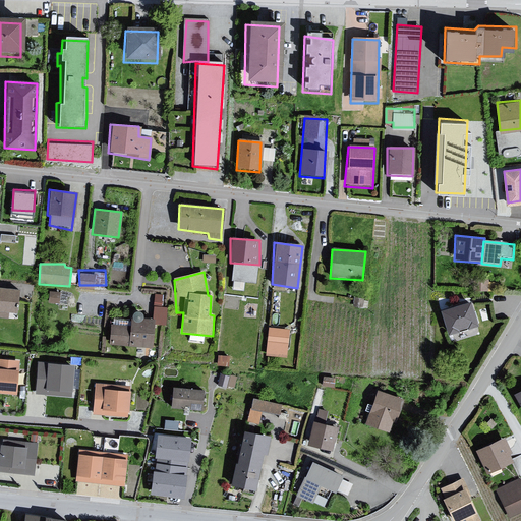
[(0,320),(8,321),(8,314),(15,315),(18,290),(0,287),(0,320)]
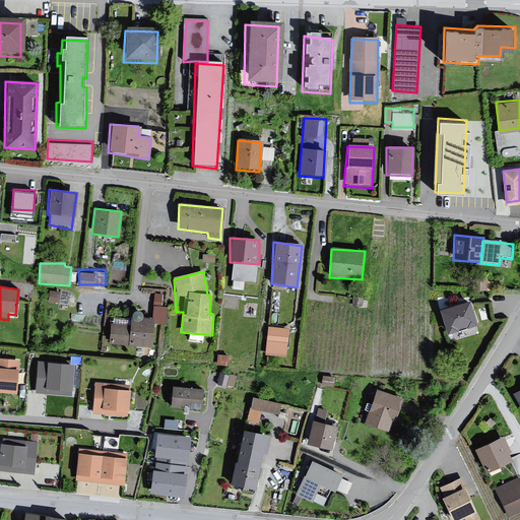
[(50,299),(60,300),(61,288),(50,288),(50,299)]
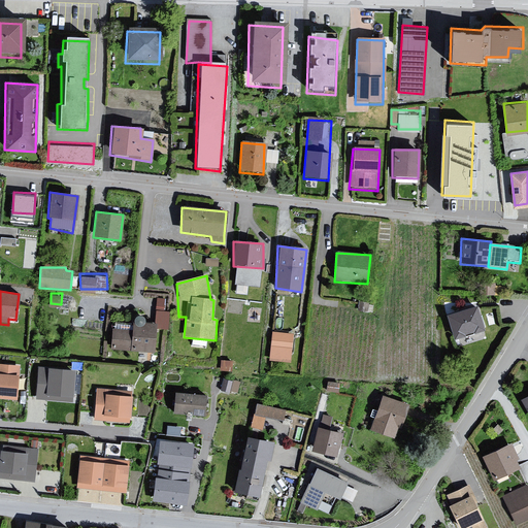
[(130,332),(110,330),(111,350),(155,354),(156,330),(168,332),(169,312),(163,312),(165,302),(157,299),(153,324),(143,323),(143,321),(142,318),(139,316),(136,316),(134,318),(132,319),(131,322),(130,332)]
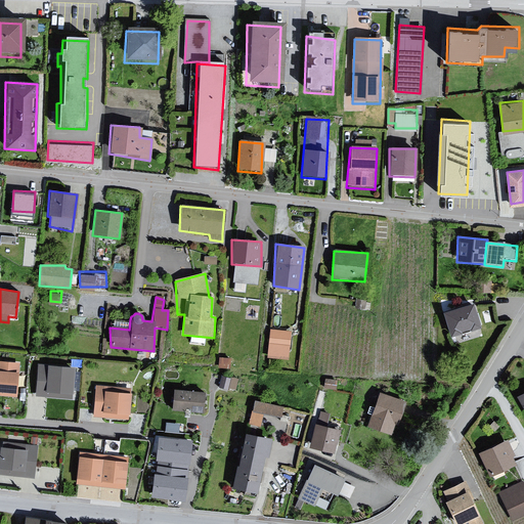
[(471,303),(442,312),(454,346),(482,339),(471,303)]
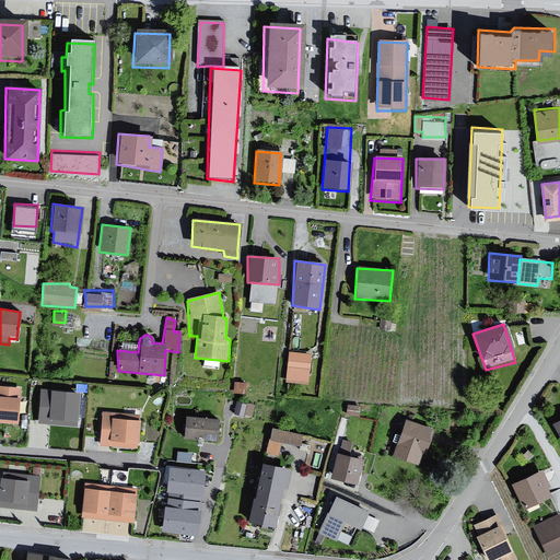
[(310,381),(312,350),(288,349),(287,380),(310,381)]
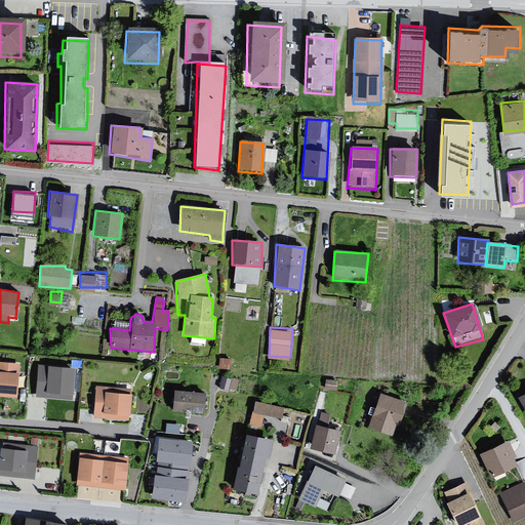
[(21,364),(0,361),(0,396),(16,398),(21,364)]
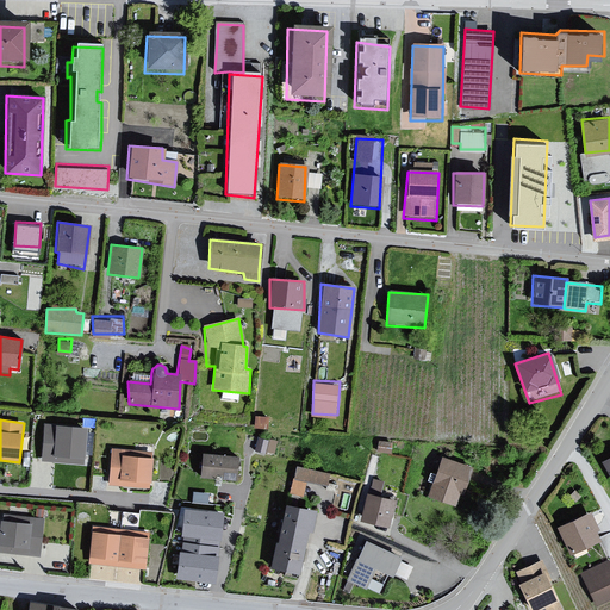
[(87,430),(44,427),(41,461),(83,466),(87,430)]
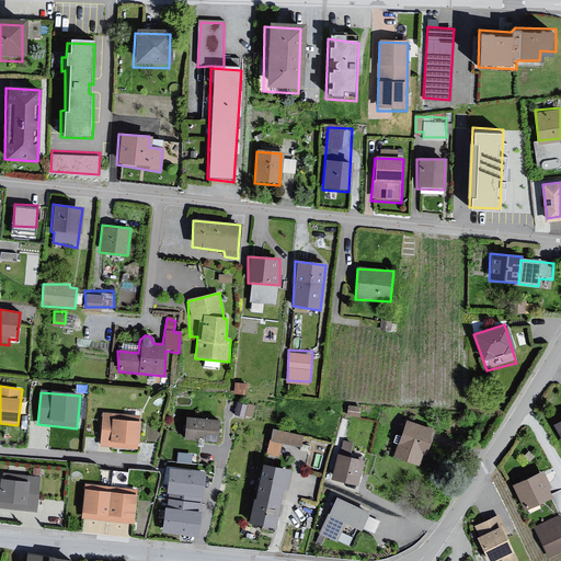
[(252,415),(254,403),(238,399),(235,411),(252,415)]
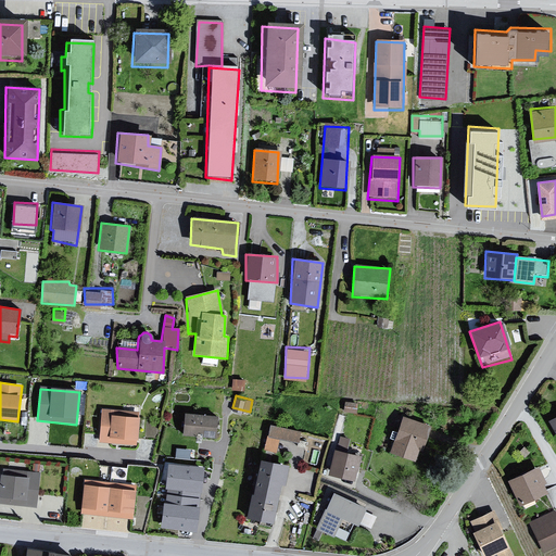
[(138,413),(100,409),(99,443),(137,445),(138,413)]
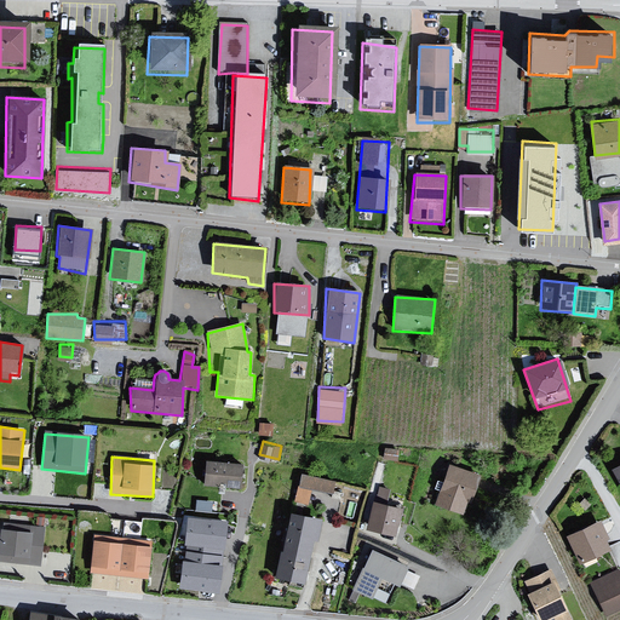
[(241,464),(205,461),(202,486),(239,489),(241,464)]
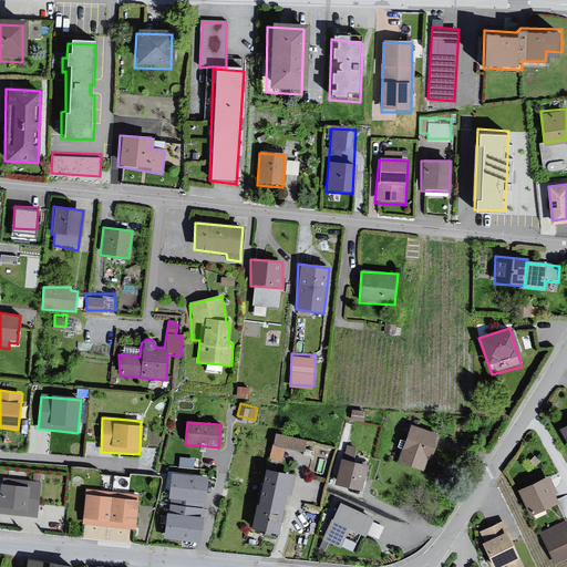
[(566,423),(557,430),(566,446),(566,423)]
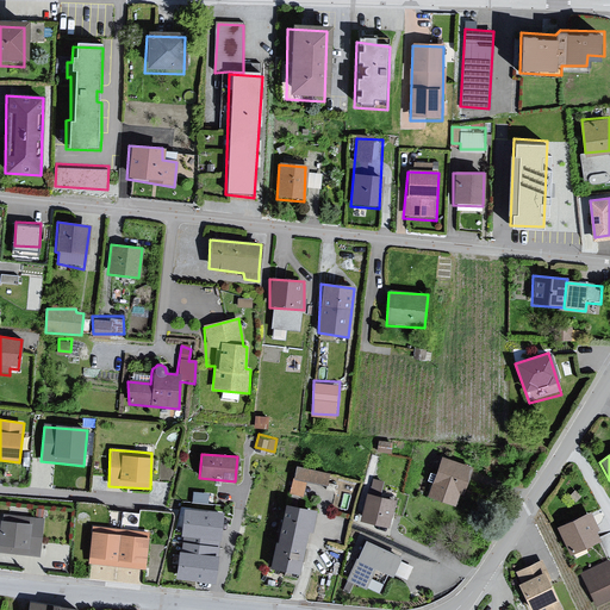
[(472,471),(441,459),(429,497),(456,509),(472,471)]
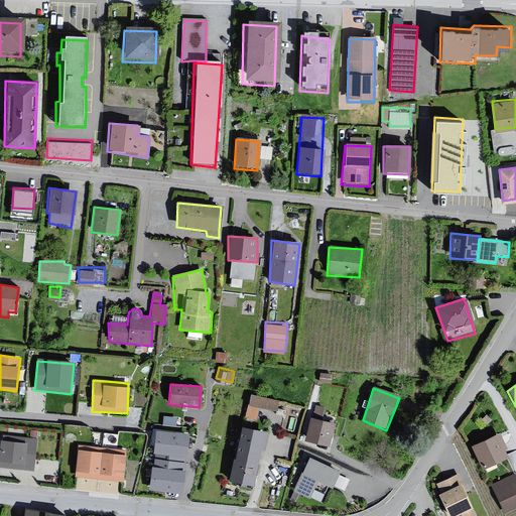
[(278,401),(250,395),(244,419),(256,422),(258,407),(276,411),(278,401)]
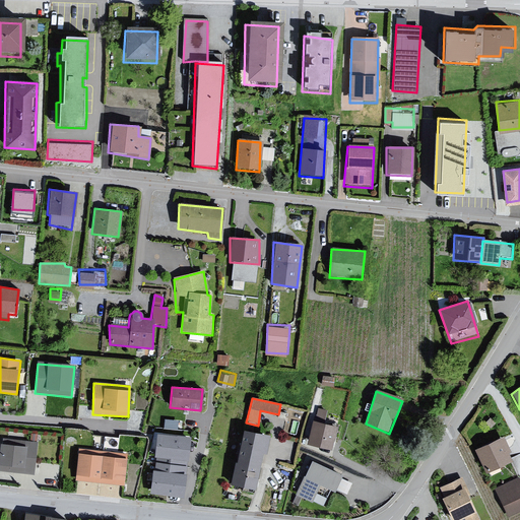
[(312,421),(307,445),(329,450),(337,428),(312,421)]
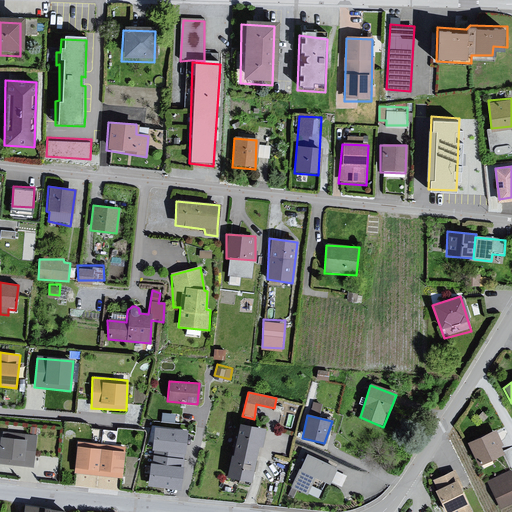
[(265,429),(238,423),(225,476),(249,482),(257,445),(260,446),(265,429)]
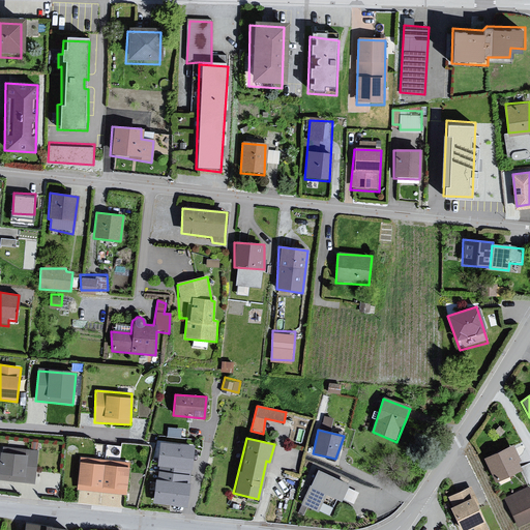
[(194,447),(163,443),(155,502),(186,506),(194,447)]
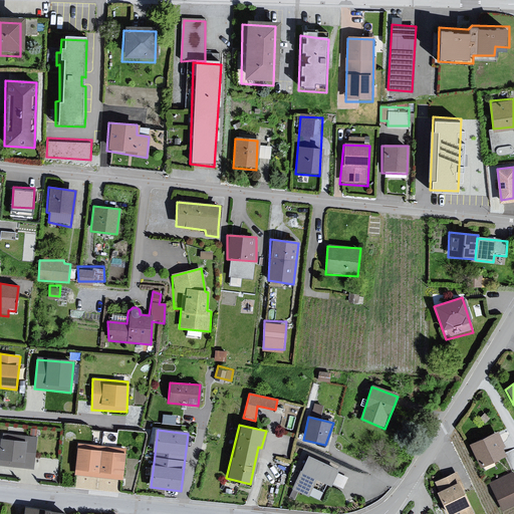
[(0,466),(33,469),(35,437),(0,433),(0,466)]
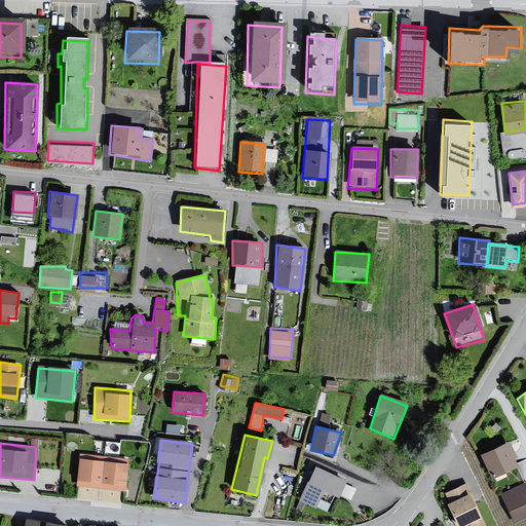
[(508,443),(479,457),(490,479),(517,466),(514,460),(516,456),(508,443)]
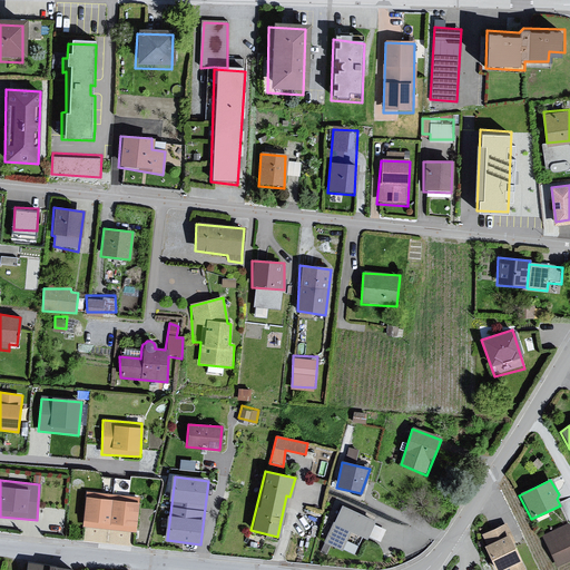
[(138,497),(85,492),(80,521),(82,522),(81,527),(135,533),(138,497)]
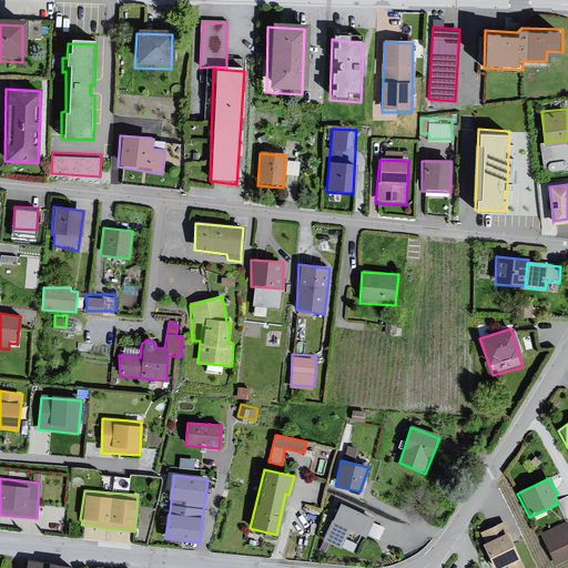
[(338,504),(323,541),(338,549),(347,530),(363,538),(372,520),(338,504)]
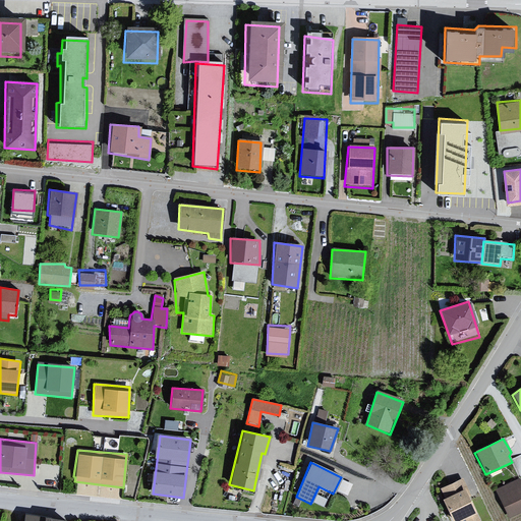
[(480,520),(463,479),(440,489),(443,496),(441,498),(452,520),(480,520)]
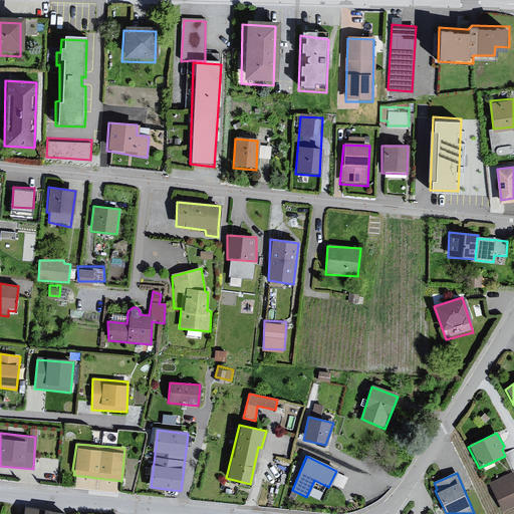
[(513,476),(512,473),(490,484),(502,511),(513,505),(513,476)]
